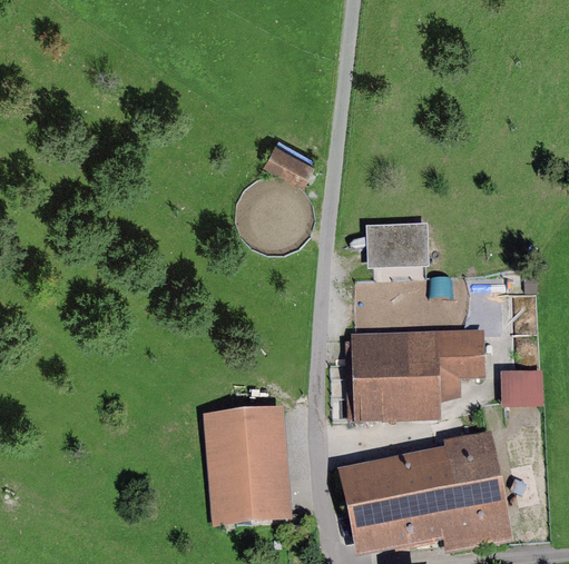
[(280,139),(267,164),(300,179),(312,154),(280,139)]
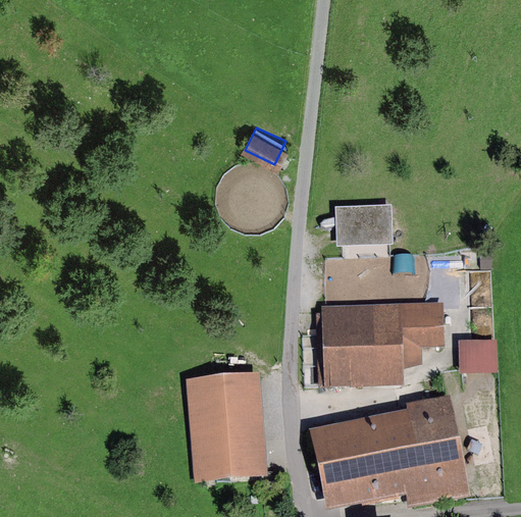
[(336,246),(394,244),(393,204),(335,205),(336,246)]
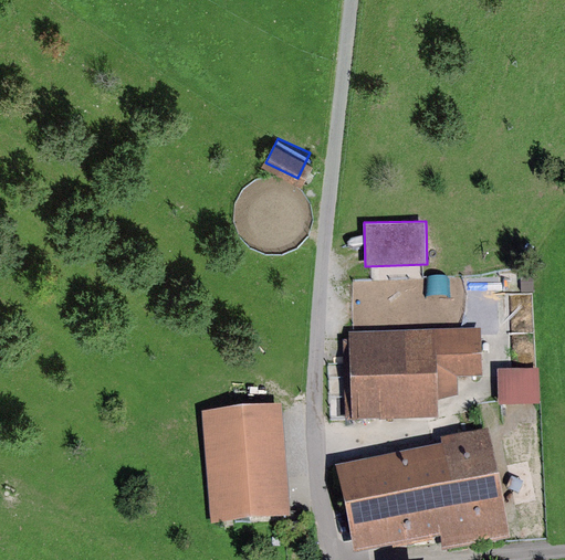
[(480,327),(348,330),(351,420),(438,418),(437,376),(481,374),(480,327)]
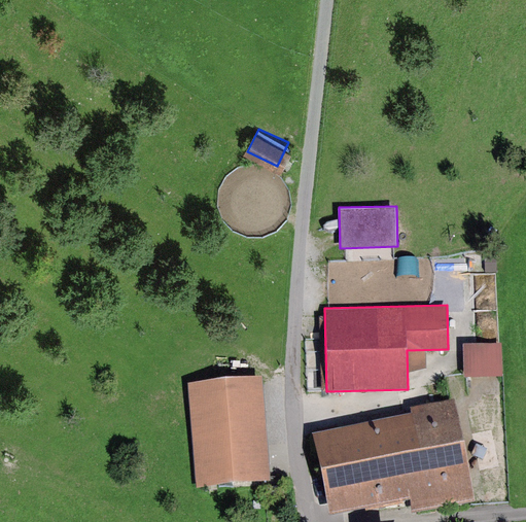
[(505,377),(503,344),(463,347),(465,379),(505,377)]
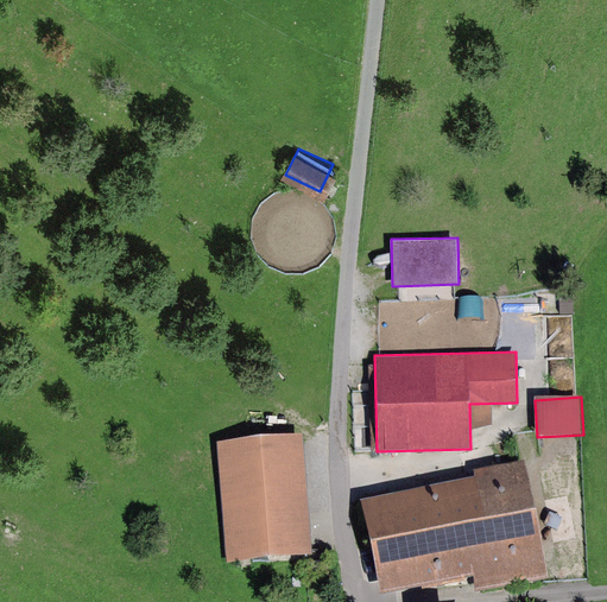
[(302,433),(217,441),(227,561),(313,553),(302,433)]
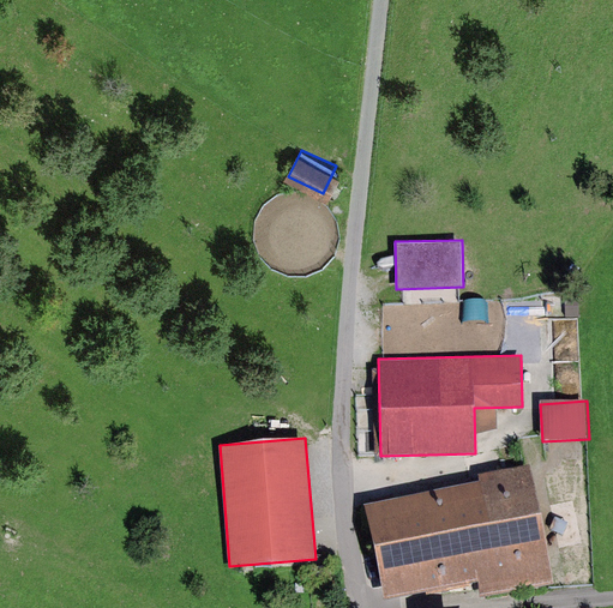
[(479,481),(364,505),(384,601),(478,582),(480,596),(554,582),(529,463),(478,474),(479,481)]
